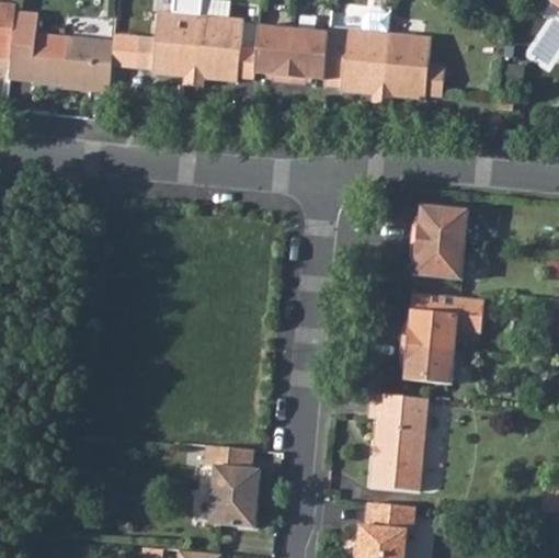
[(13,3),(0,1),(0,54),(9,56),(10,46),(13,9),(13,3)]
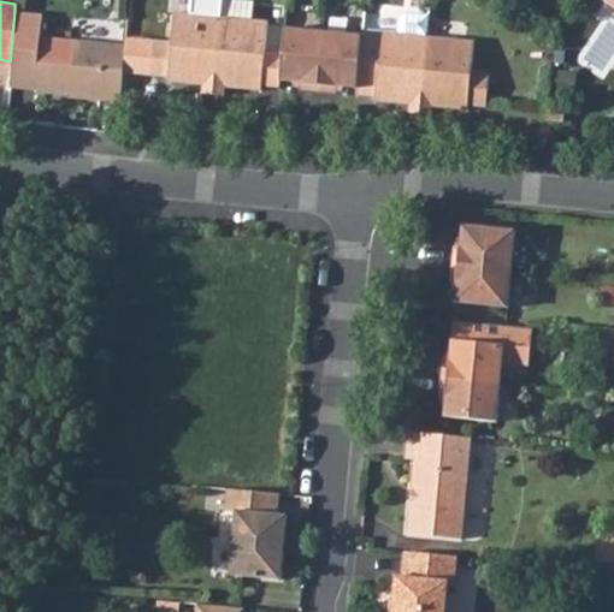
[(220,1),(218,17),(249,21),(251,4),(220,1)]
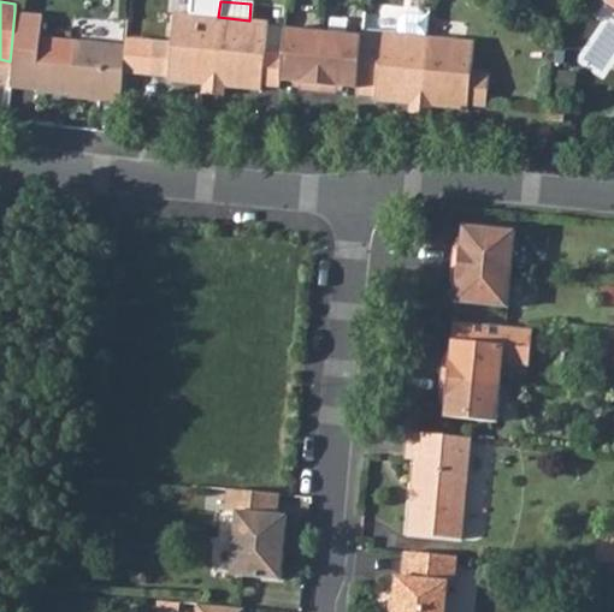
[(95,91),(95,95),(116,97),(122,42),(37,35),(40,12),(15,10),(11,51),(33,52),(30,85),(95,91)]
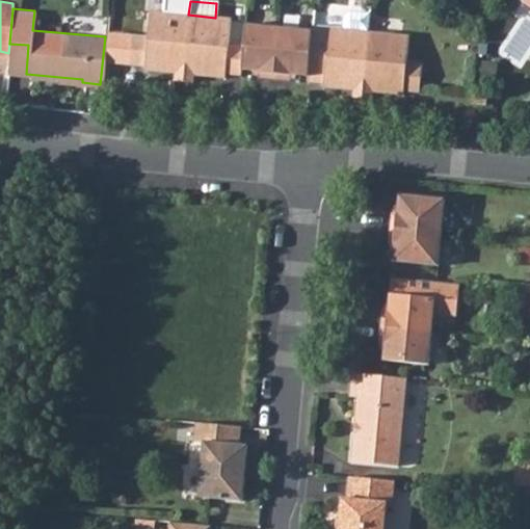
[(141,70),(171,73),(183,74),(188,15),(147,10),(144,36),(128,35),(125,64),(141,67),(141,70)]
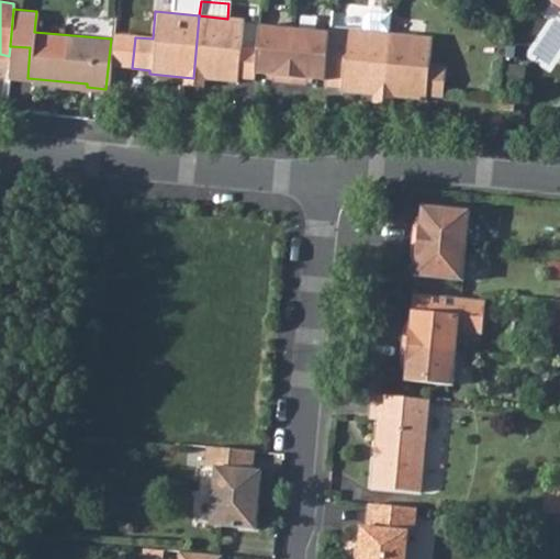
[(388,34),(390,15),(368,13),(364,17),(362,32),(388,34)]
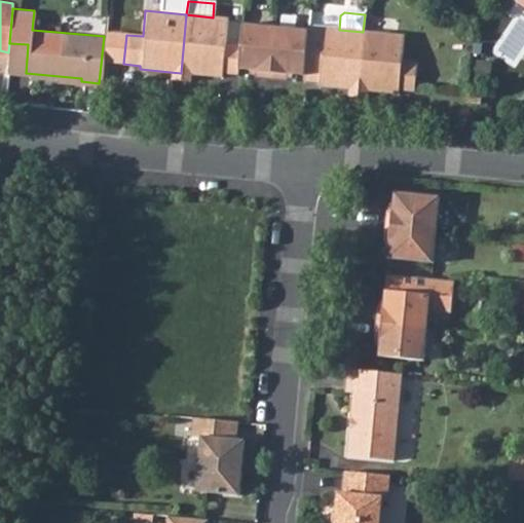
[(186,14),(181,73),(190,74),(220,77),(220,74),(236,75),(237,70),(239,45),(222,44),(224,19),(213,17),(186,14)]
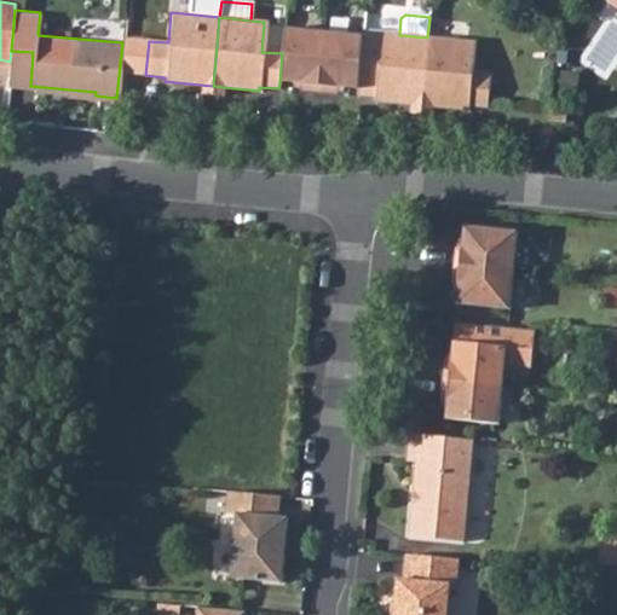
[(282,53),(280,82),(299,83),(299,91),(317,93),(323,32),(284,29),(282,53)]
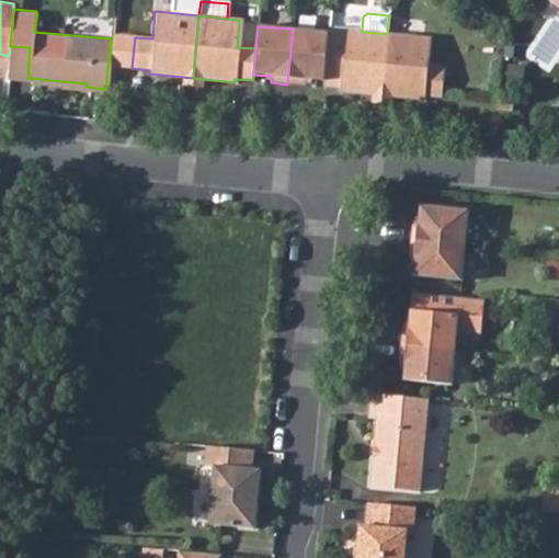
[(293,29),(287,84),(303,86),(303,79),(323,81),(326,55),(328,32),(293,29)]
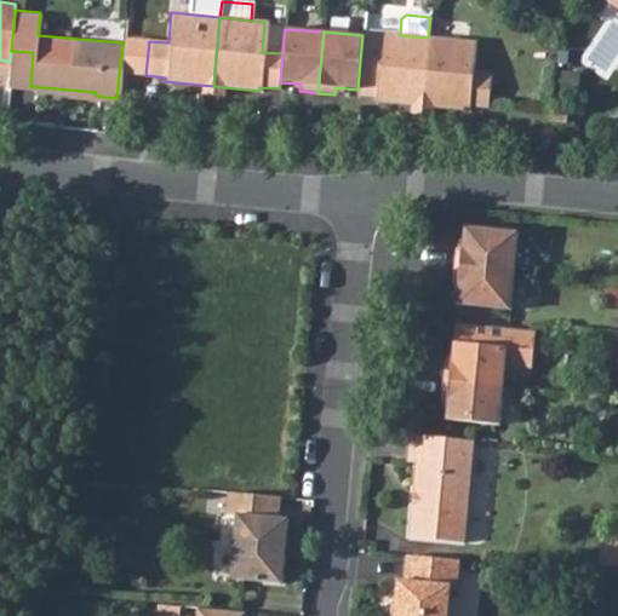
[(358,90),(356,96),(373,98),(373,102),(410,104),(422,107),(428,38),(400,35),(362,32),(362,35),(360,61),(358,90)]
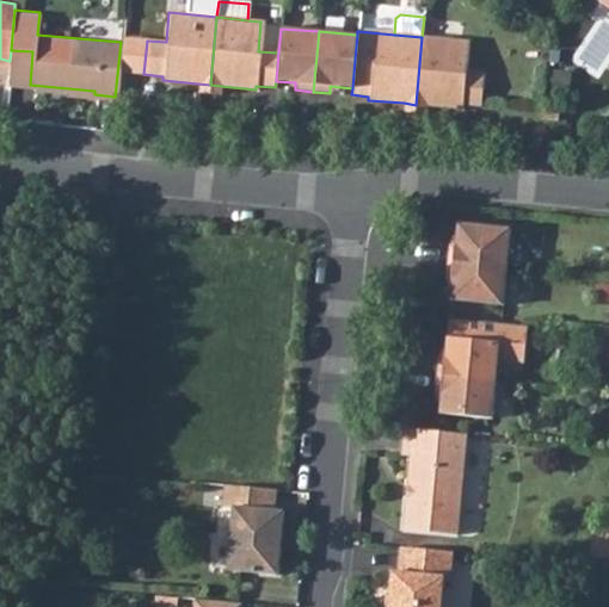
[(422,37),(416,105),(425,105),(459,109),(459,105),(477,106),(480,72),(462,70),(465,41),(422,37)]
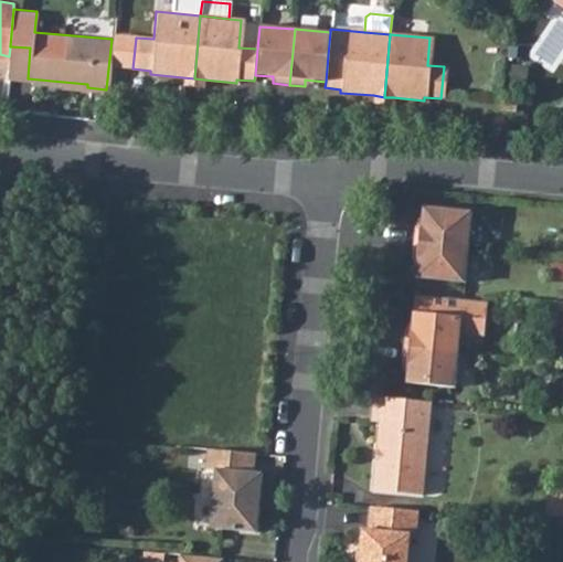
[(7,75),(28,78),(30,48),(10,46),(9,56),(7,75)]
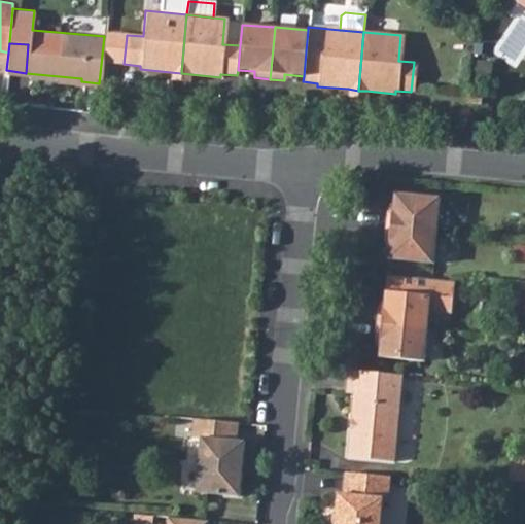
[(482,93),(467,92),(466,102),(481,104),(482,93)]
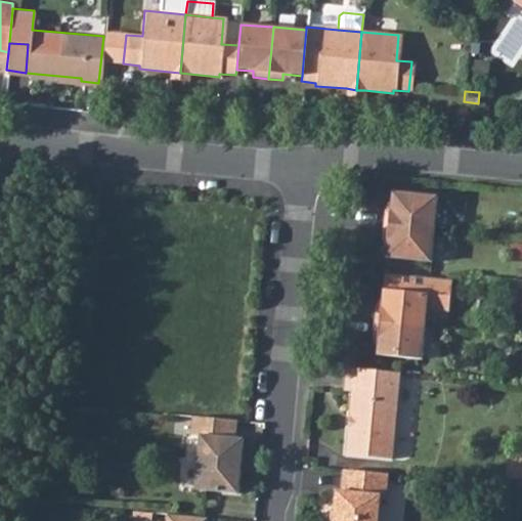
[(386,207),(385,222),(434,227),(437,196),(424,194),(393,192),(392,208),(386,207)]
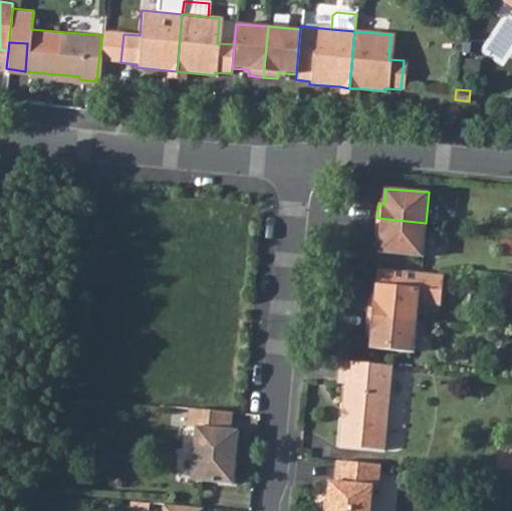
[(426,223),(377,218),(376,234),(381,235),(380,252),(424,256),(426,223)]
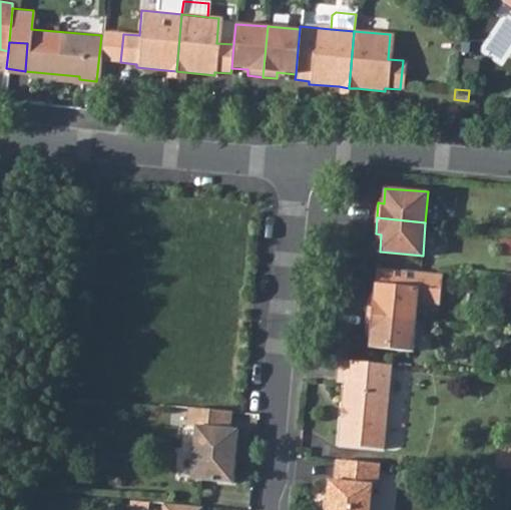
[(437,272),(378,266),(376,298),(370,298),(368,314),(417,318),(418,302),(440,304),(443,272),(437,272)]
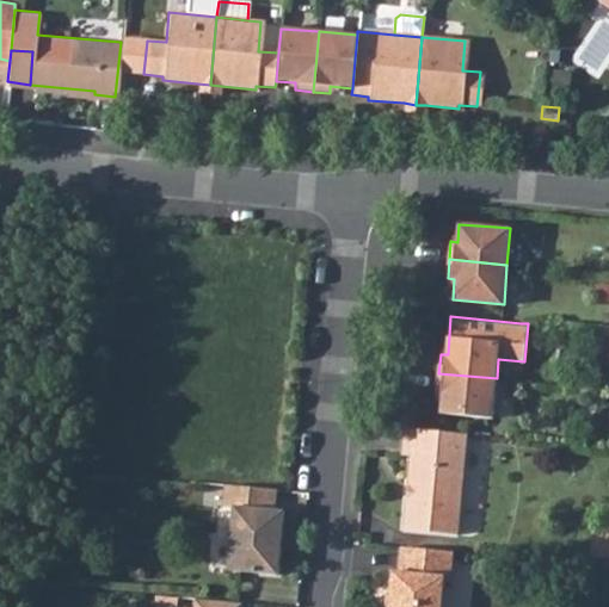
[(497,378),(438,373),(437,392),(444,394),(442,412),(493,416),(497,378)]
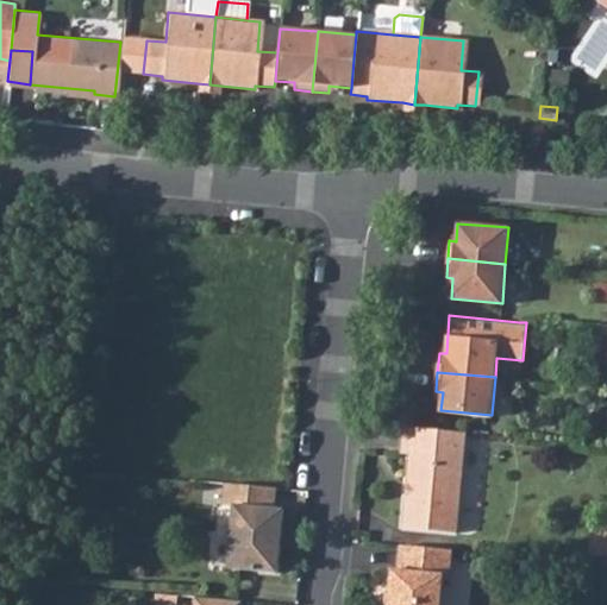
[(465,432),(402,424),(400,452),(410,453),(404,525),(456,530),(465,432)]
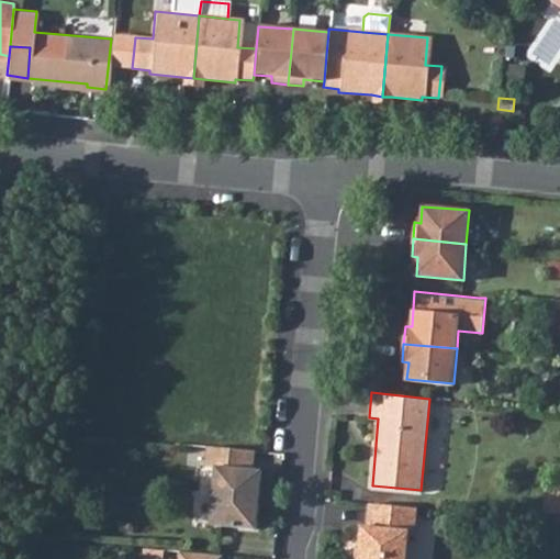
[(253,449),(205,445),(204,465),(214,466),(209,524),(254,528),(259,469),(252,468),(253,449)]
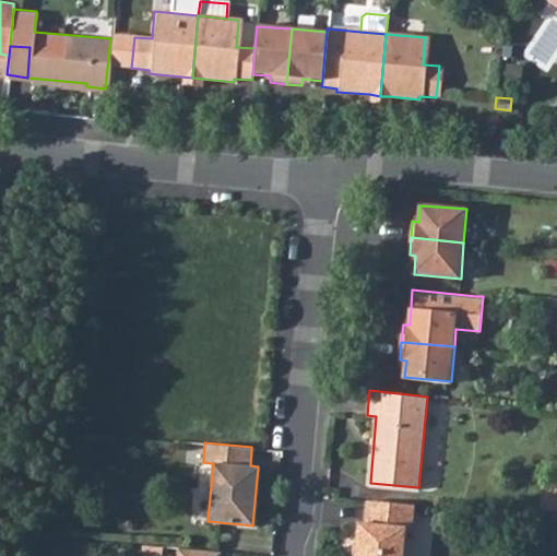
[(414,504),(366,499),(364,522),(359,522),(356,555),(402,555),(406,528),(412,529),(414,504)]
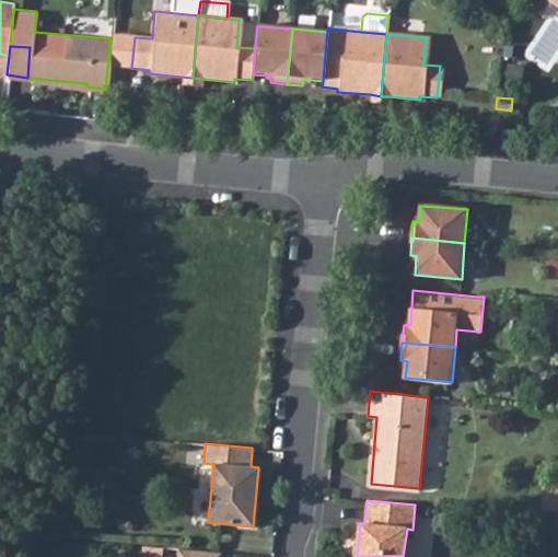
[(217,556),(218,550),(178,547),(176,556),(217,556)]
